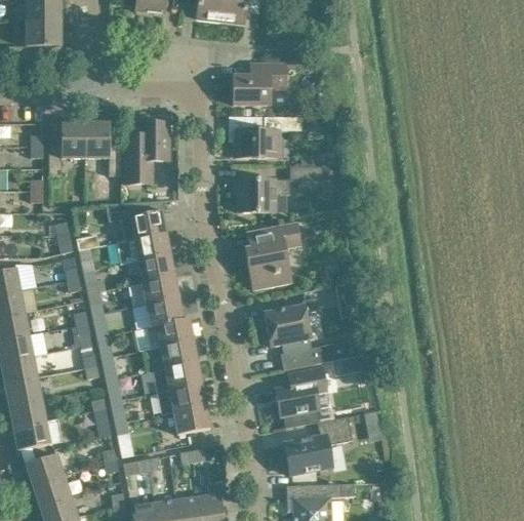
[(26,0),(26,22),(61,22),(62,0),(26,0)]
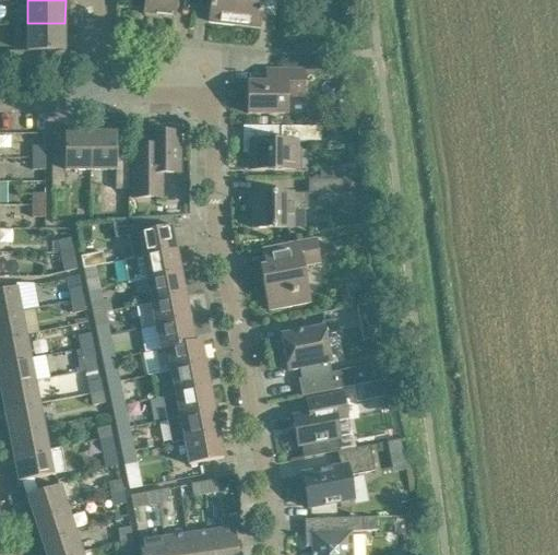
[(145,0),(144,11),(175,14),(176,0),(145,0)]
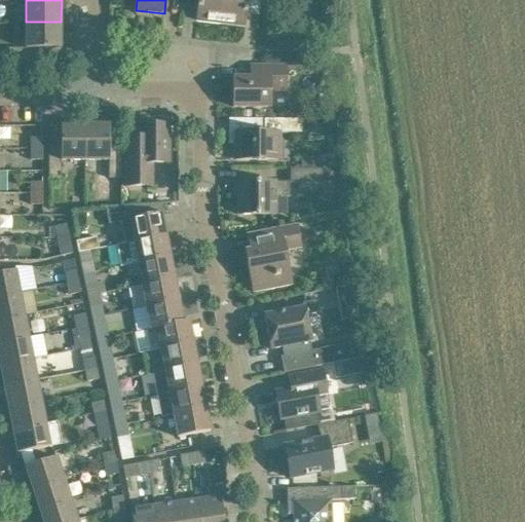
[(198,0),(196,17),(221,20),(223,0),(198,0)]
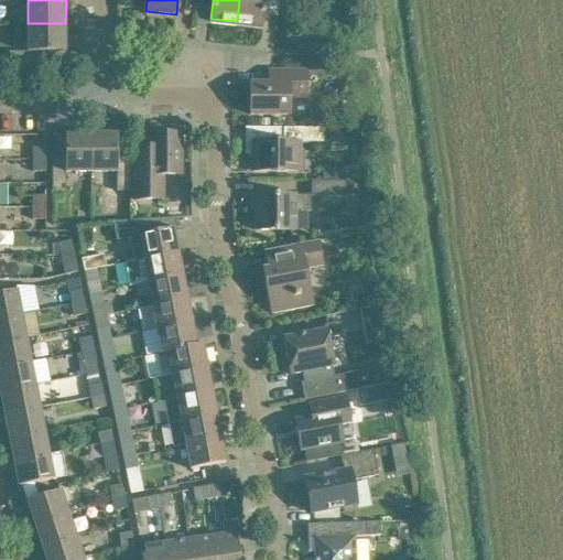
[(239,0),(237,21),(263,24),(266,0),(239,0)]
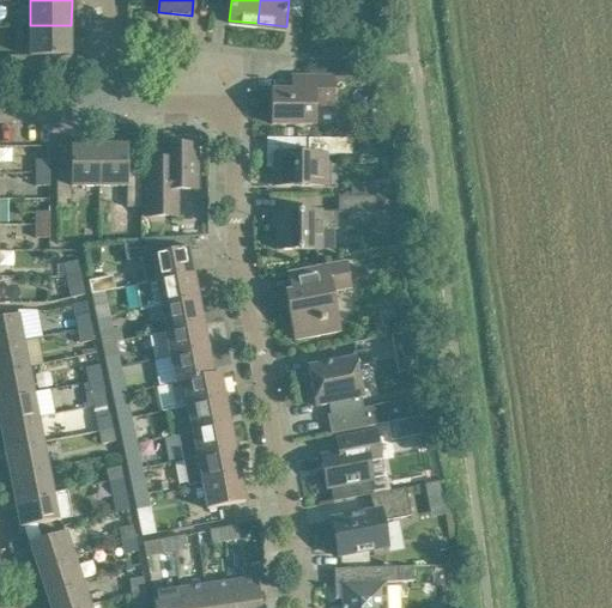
[(71,25),(30,25),(30,53),(71,54),(71,25)]
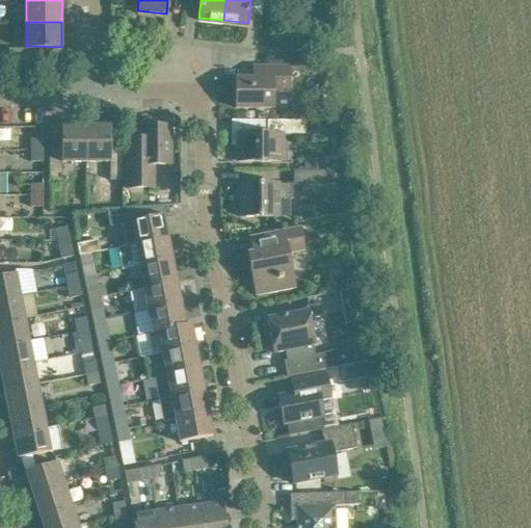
[(8,46),(8,58),(18,58),(18,46),(8,46)]
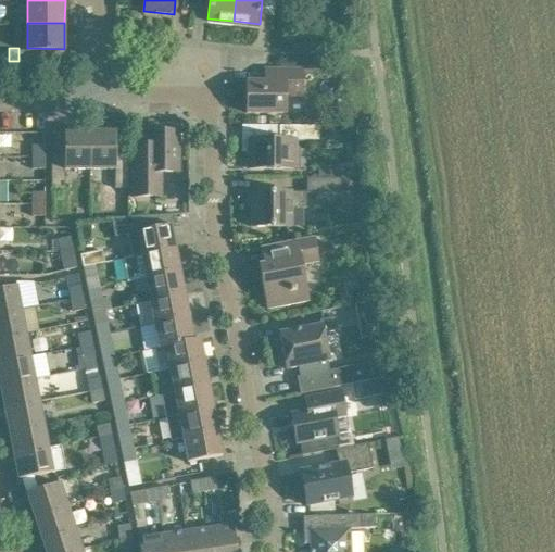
[(247,79),(247,110),(286,110),(286,92),(303,92),(303,66),(265,66),(265,79),(247,79)]
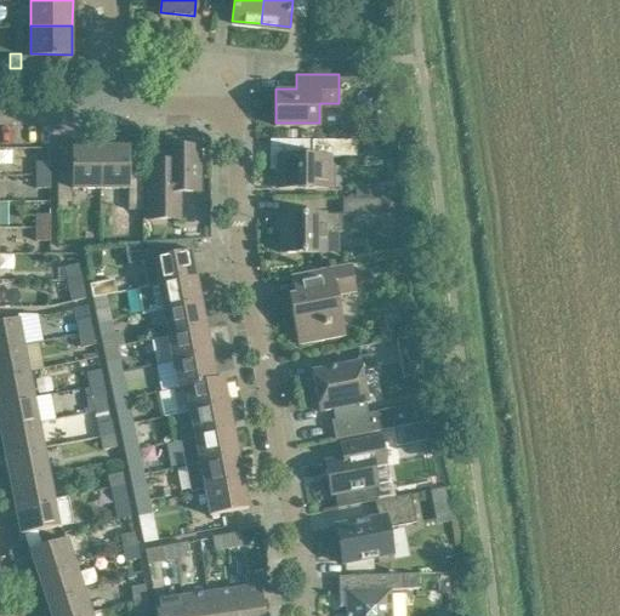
[(297,126),(288,126),(288,137),(296,137),(297,137),(297,126)]
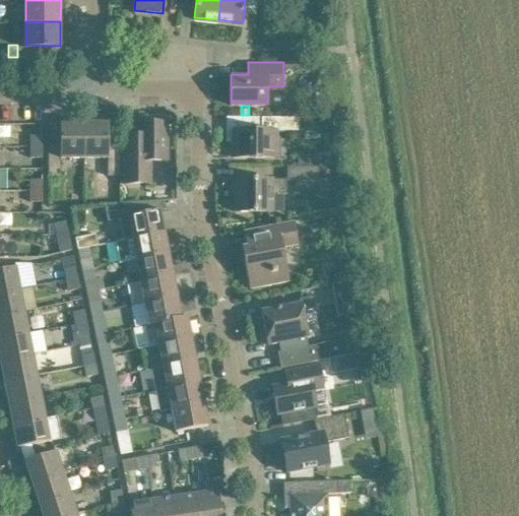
[(262,107),(253,107),(253,115),(262,115),(262,107)]
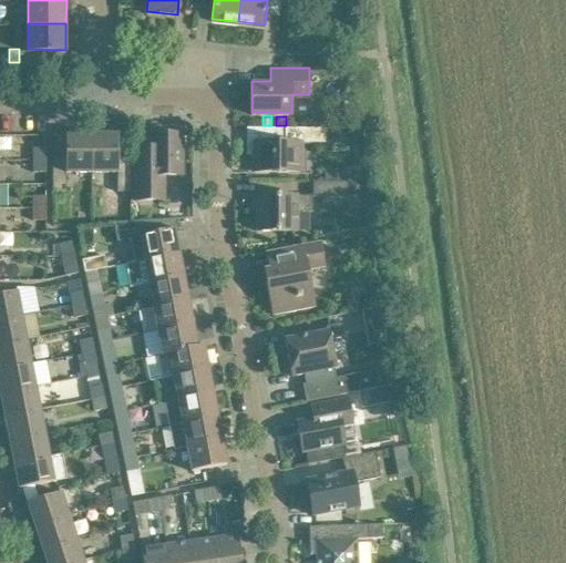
[(254,150),(254,170),(305,170),(305,147),(302,147),(302,141),(326,141),(326,125),(286,125),(276,125),(271,125),(270,125),(263,125),(255,125),(255,139),(254,139),(254,150)]
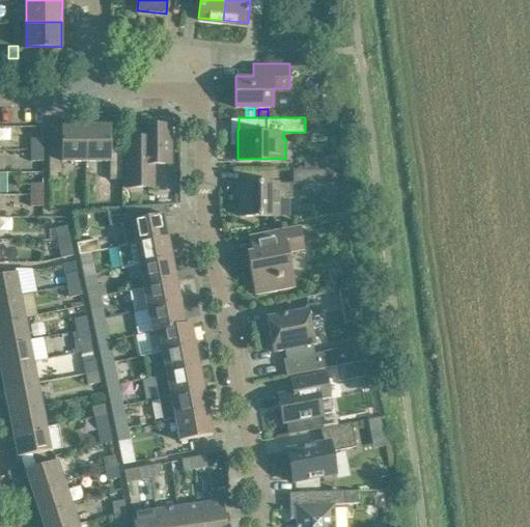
[(86,159),(86,123),(62,123),(62,159),(86,159)]
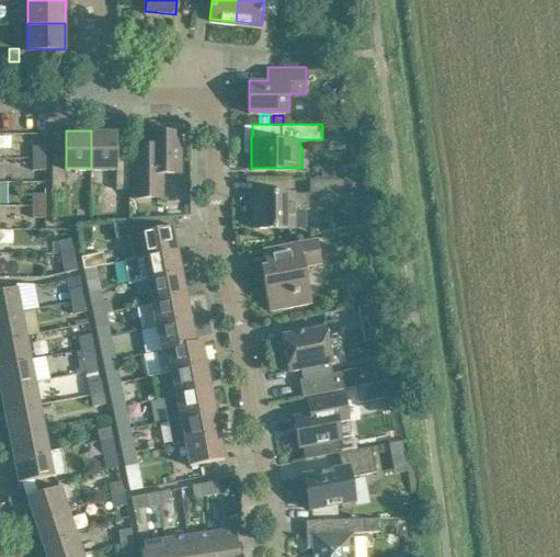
[(117,131),(91,131),(91,168),(117,168),(117,131)]
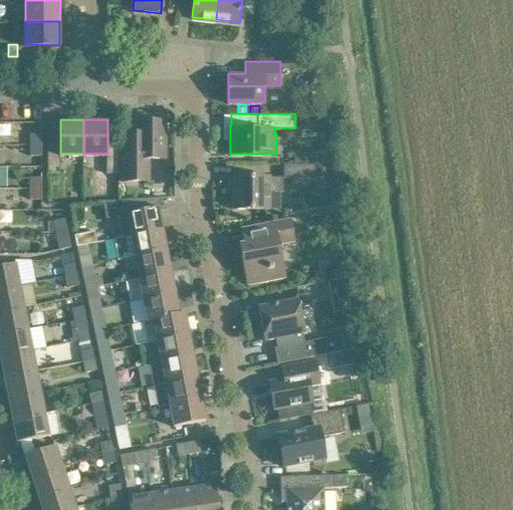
[(152,179),(152,157),(166,157),(166,119),(138,119),(138,132),(123,132),(123,179),(152,179)]
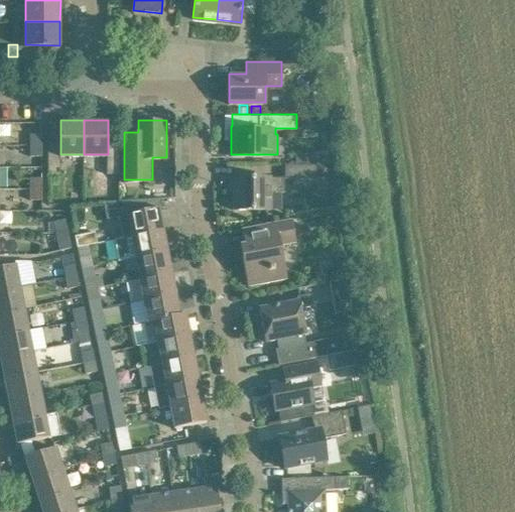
[(30,132),(30,143),(42,143),(42,132),(30,132)]
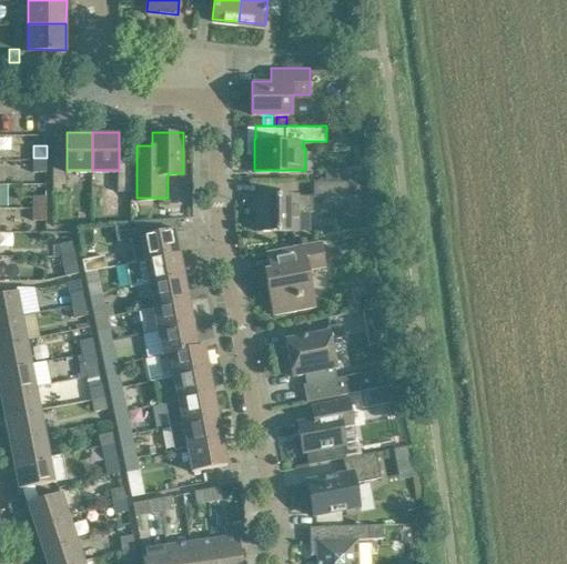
[(47,158),(33,158),(33,170),(47,170),(47,158)]
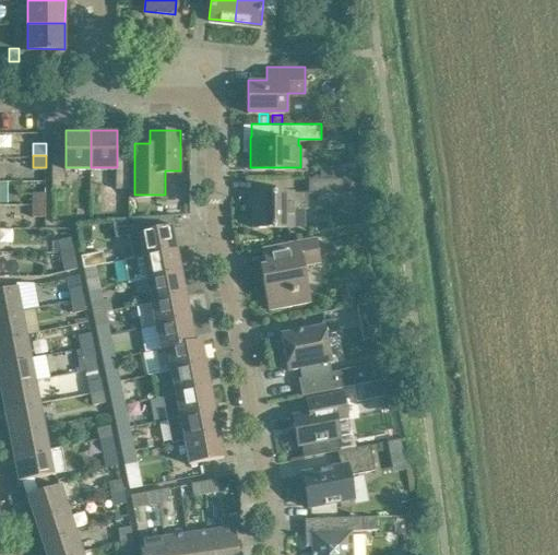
[(52,176),(52,186),(66,186),(66,176),(52,176)]
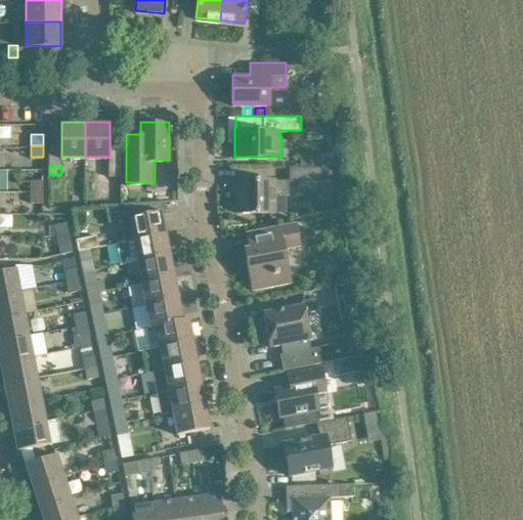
[(121,165),(109,165),(109,174),(121,174),(121,165)]
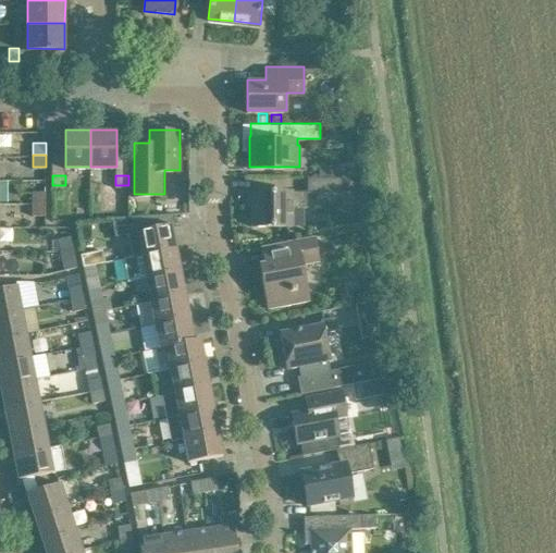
[(311,175),(311,192),(342,192),(342,175),(311,175)]
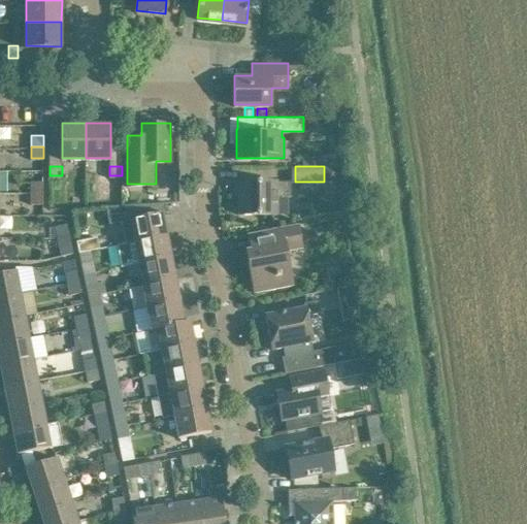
[(31,179),(31,191),(43,191),(43,179),(31,179)]
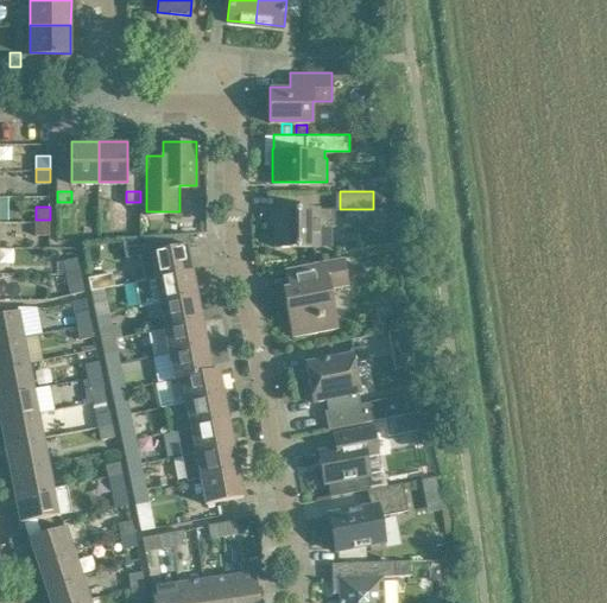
[(271,207),(271,223),(276,223),(276,245),(318,245),(318,224),(336,224),(336,209),(271,207)]
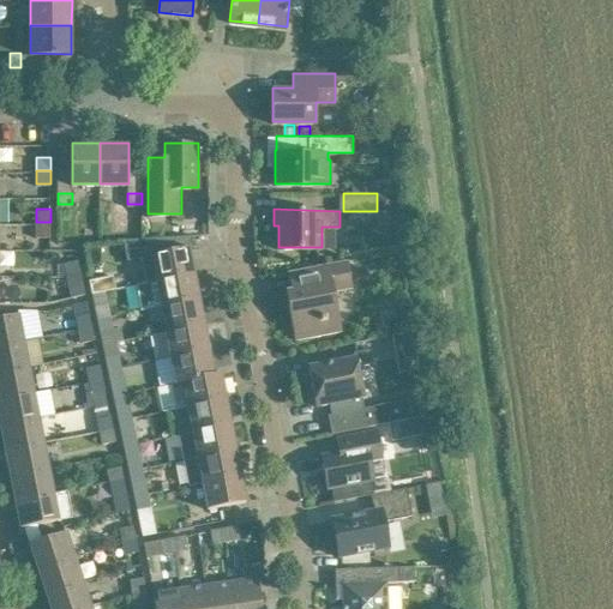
[(50,222),(36,222),(36,235),(50,235),(50,222)]
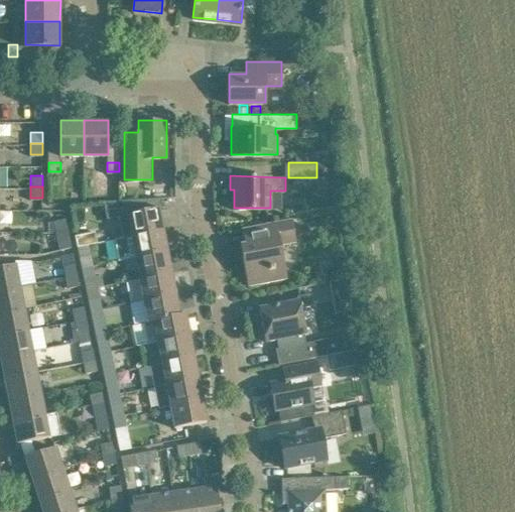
[(118,215),(122,236),(131,234),(163,228),(159,206),(139,210),(137,198),(104,200),(107,217),(118,215)]
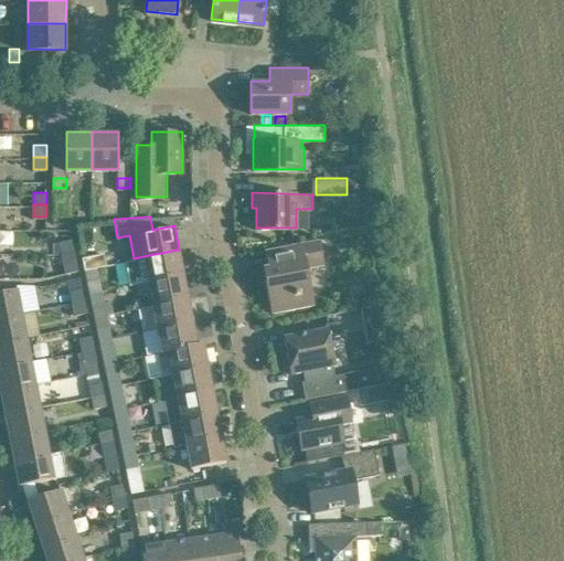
[(60,241),(62,252),(74,250),(72,237),(60,241)]
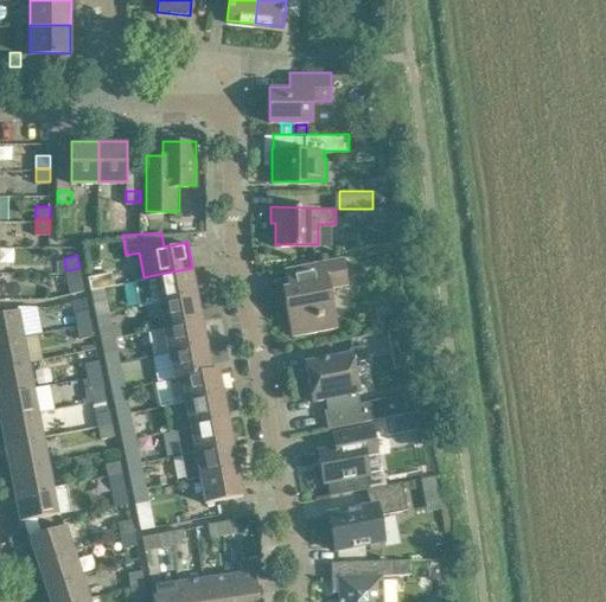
[(291,285),(284,286),(293,334),(337,326),(329,286),(348,282),(342,255),(286,266),(287,268),(291,285)]
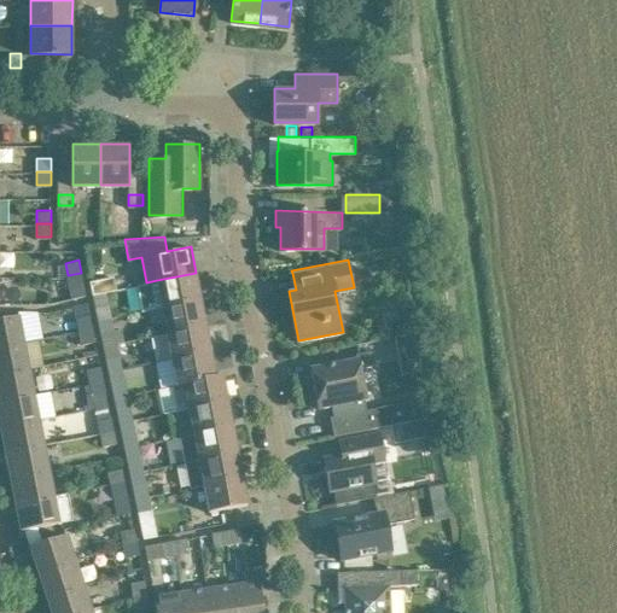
[(81,273),(68,275),(70,289),(83,285),(81,273)]
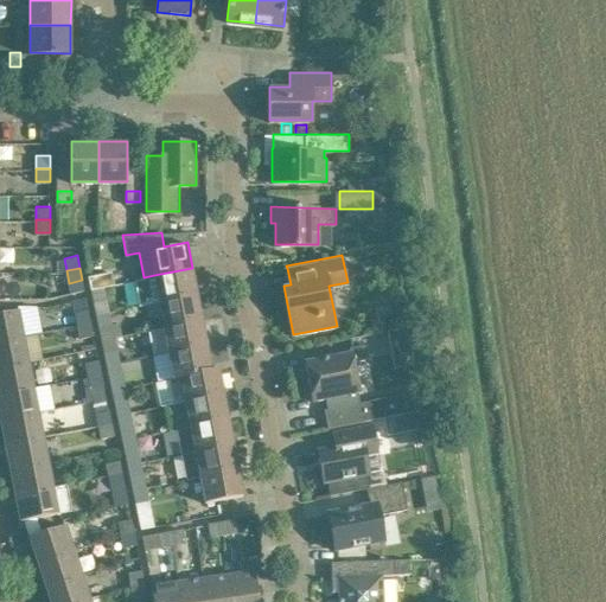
[(159,300),(197,294),(192,268),(154,275),(144,277),(135,279),(140,303),(159,299),(159,300)]
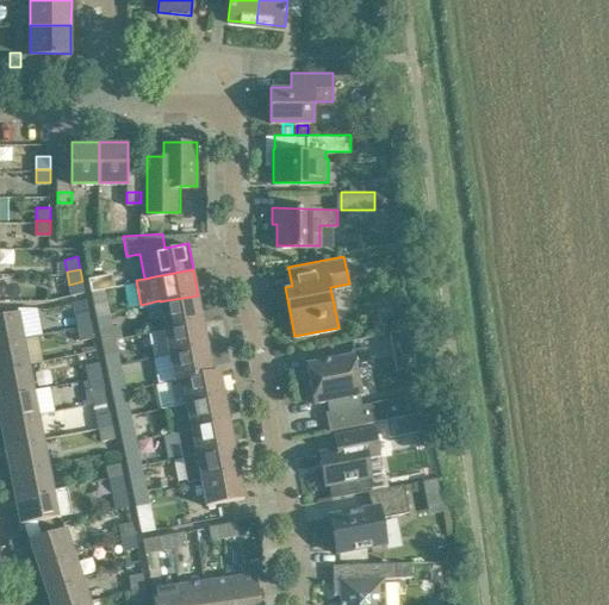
[(92,289),(105,287),(117,285),(115,272),(89,276),(92,289)]
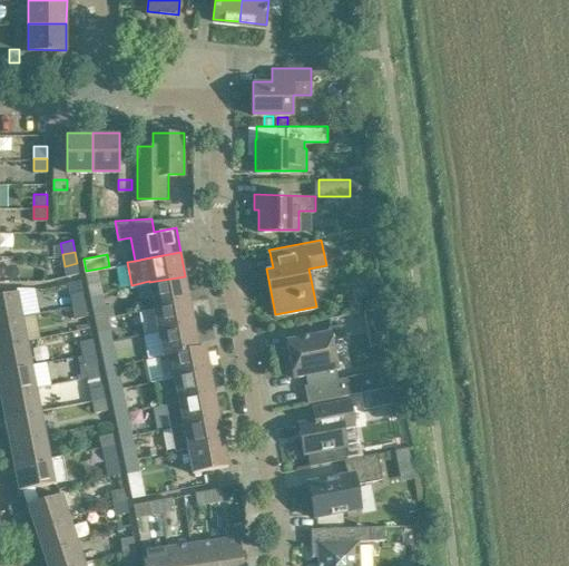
[(98,269),(86,271),(88,282),(100,280),(98,269)]
